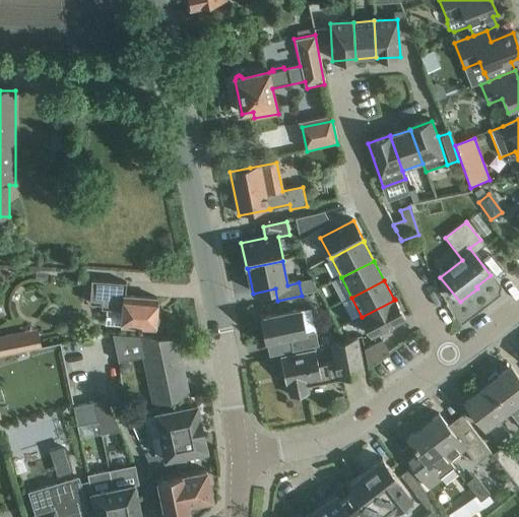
[(106,326),(155,329),(157,300),(126,297),(126,283),(91,281),(89,305),(102,306),(102,310),(108,310),(106,326)]
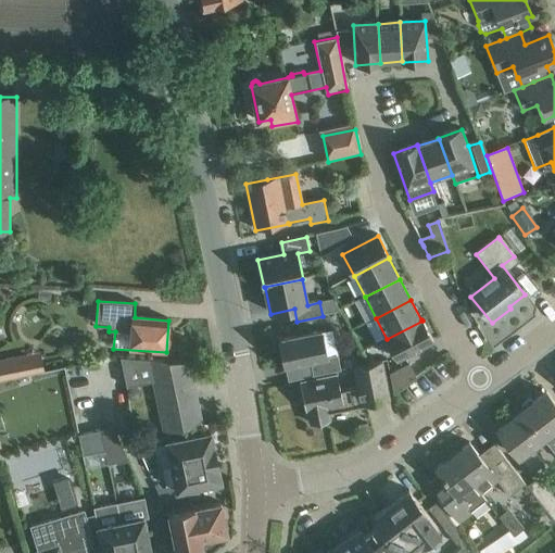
[(433,342),(423,321),(387,339),(399,361),(433,342)]
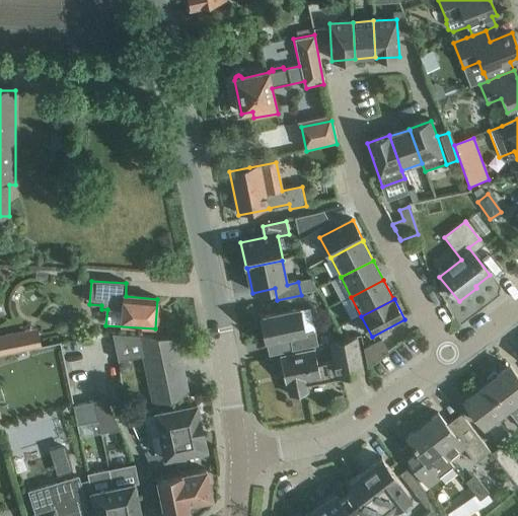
[(300,310),(262,318),(267,344),(268,344),(291,339),(293,351),(317,346),(315,333),(305,335),(300,310)]
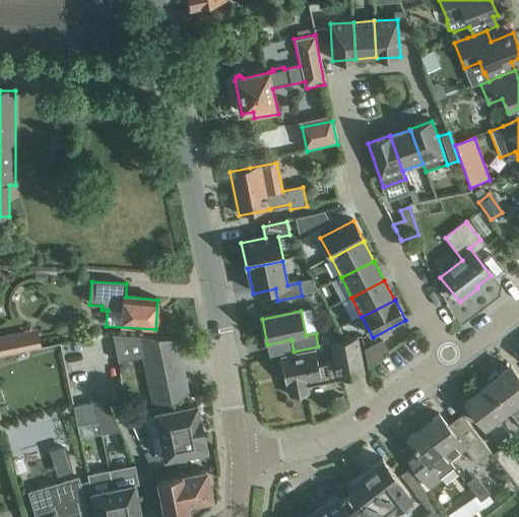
[(0,358),(27,351),(23,333),(0,338),(0,358)]
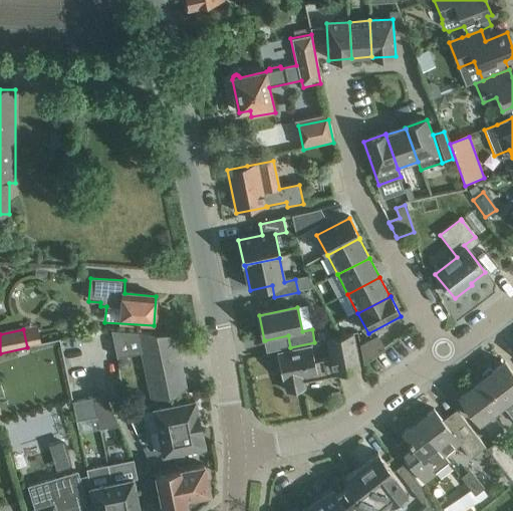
[(144,352),(154,401),(187,394),(178,354),(174,336),(111,331),(117,358),(144,352)]
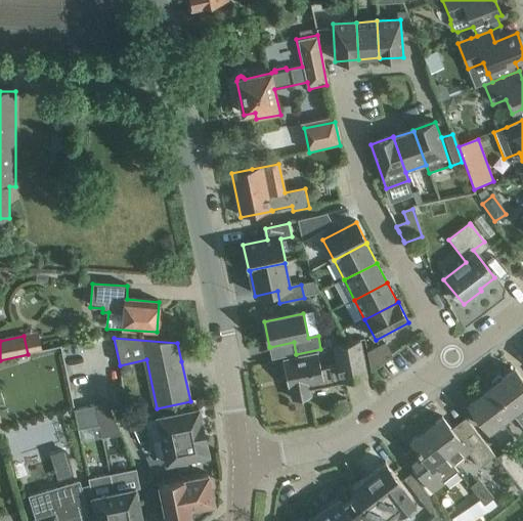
[(367,377),(360,342),(334,347),(338,365),(321,368),(318,354),(285,361),(290,388),(291,388),(293,400),(310,396),(309,390),(342,383),(367,377)]
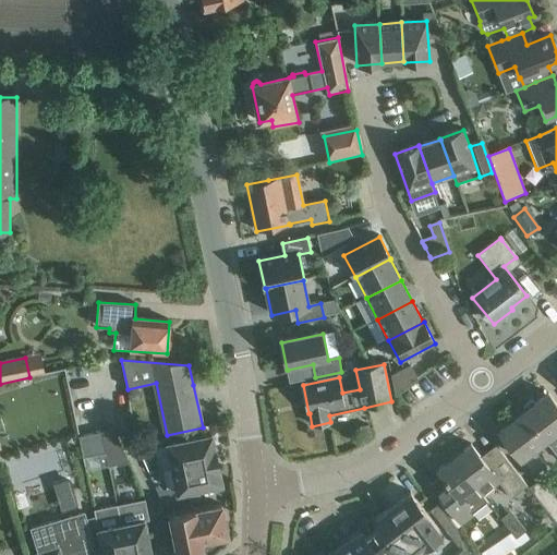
[(411,364),(391,375),(396,396),(418,378),(411,364)]
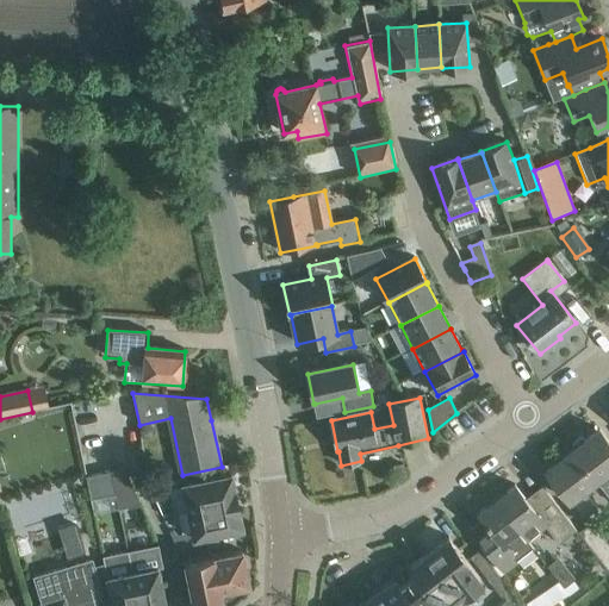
[(608,443),(600,431),(573,451),(596,481),(601,487),(608,481),(608,443)]
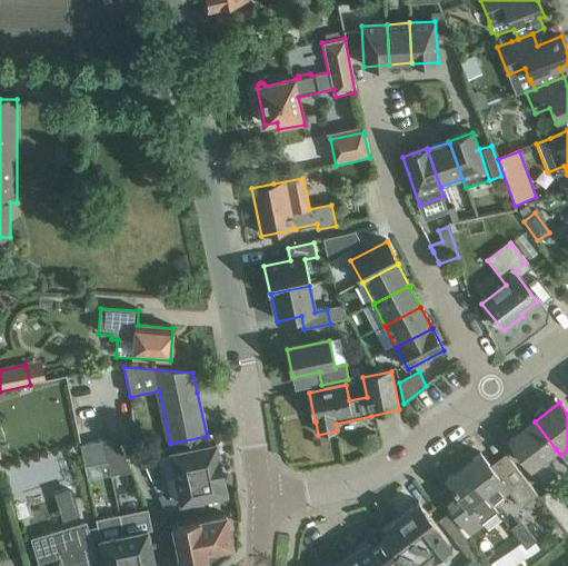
[(544,459),(556,449),(535,421),(509,440),(531,469),(531,468),(545,486),(557,477),(544,459)]
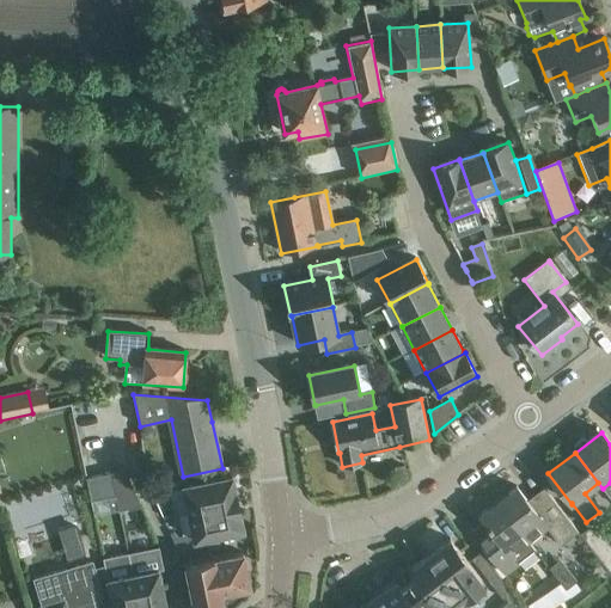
[(110,474),(116,497),(135,493),(126,471),(110,474)]
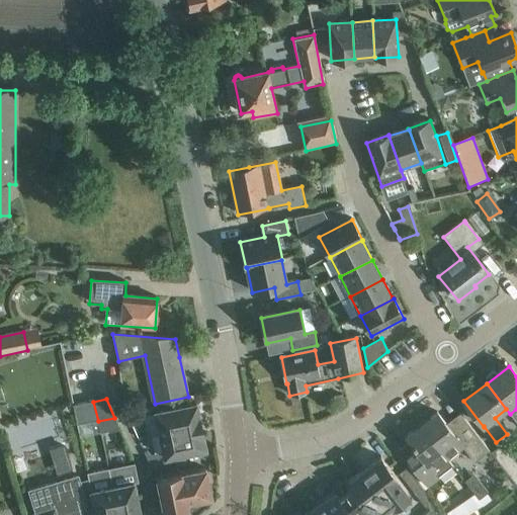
[(78,425),(98,421),(93,402),(74,406),(78,425)]
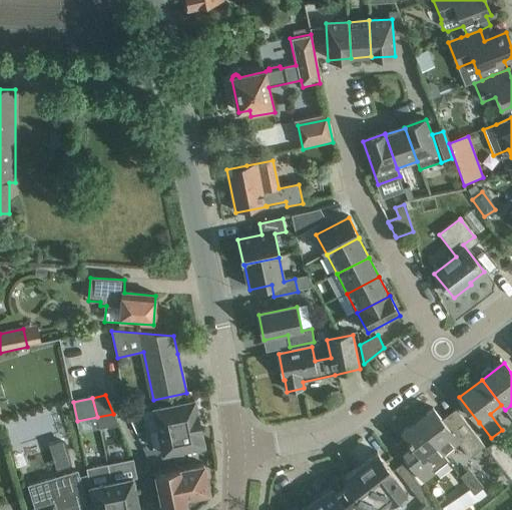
[(195,400),(153,408),(158,431),(199,422),(195,400)]
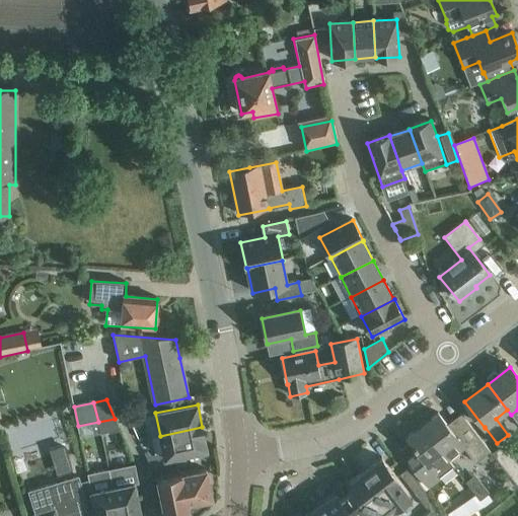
[(433,441),(447,460),(463,448),(475,463),(491,452),(461,415),(447,426),(439,414),(431,420),(426,413),(419,419),(435,439),(433,441)]
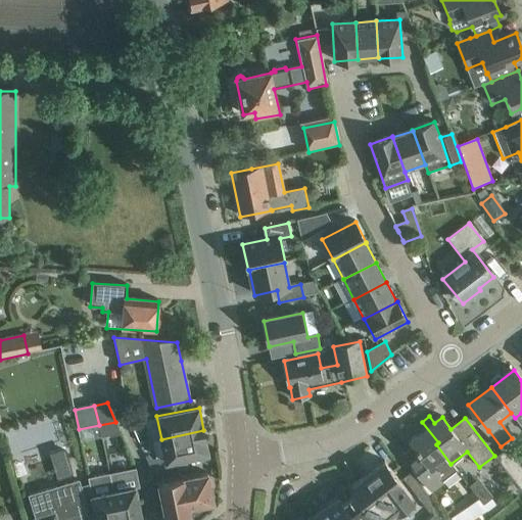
[(438,442),(422,422),(415,427),(420,434),(411,441),(415,446),(404,455),(431,490),(457,471),(451,464),(436,444),(438,442)]
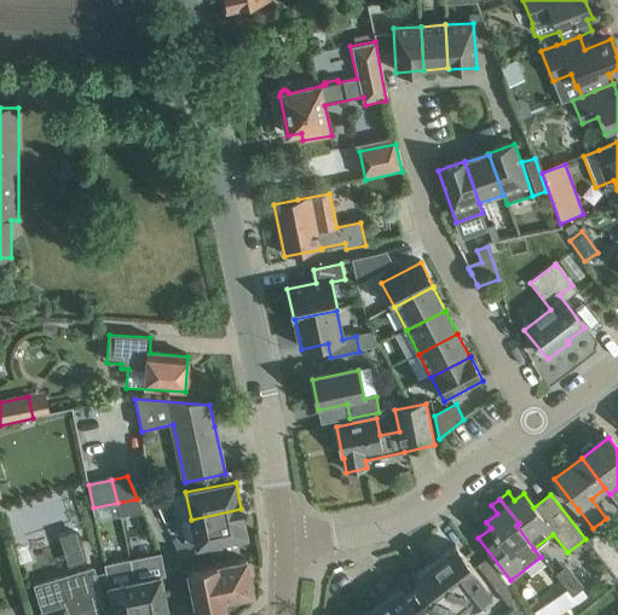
[(241,509),(191,520),(197,547),(208,545),(247,537),(241,509)]
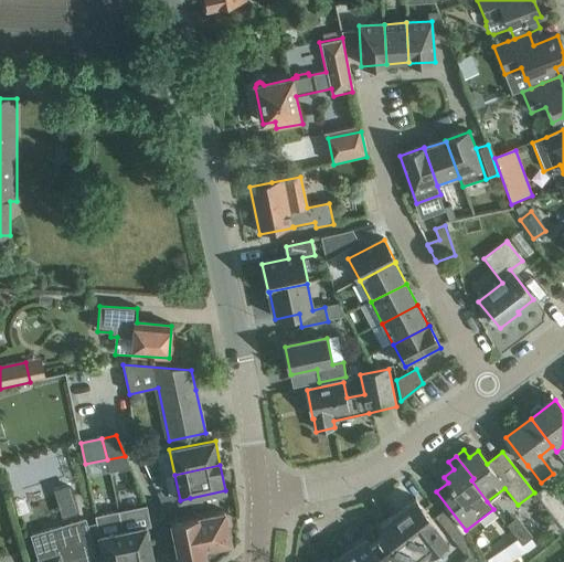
[(563,507),(547,486),(535,495),(563,531),(563,507)]
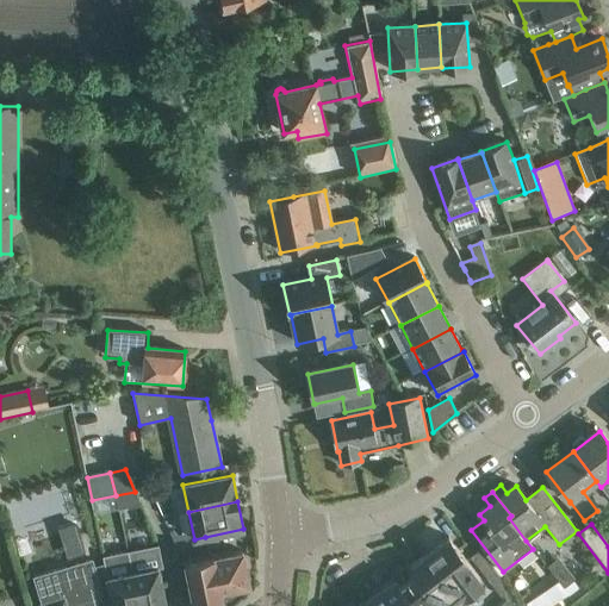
[(217,535),(205,537),(207,549),(219,545),(217,535)]
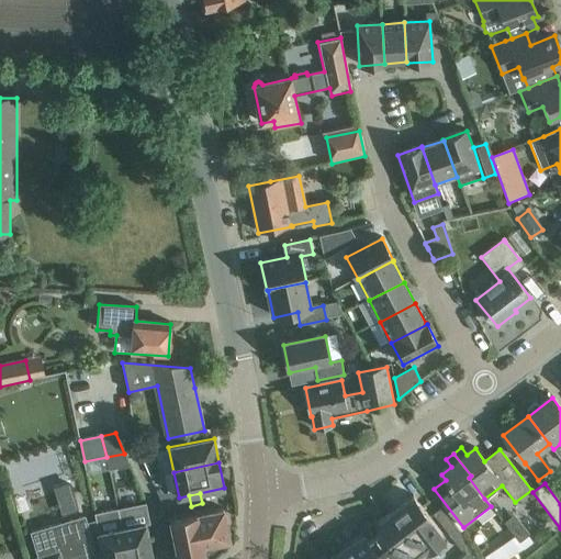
[(416,558),(445,537),(414,496),(378,525),(381,529),(369,540),(365,535),(333,558),(416,558)]
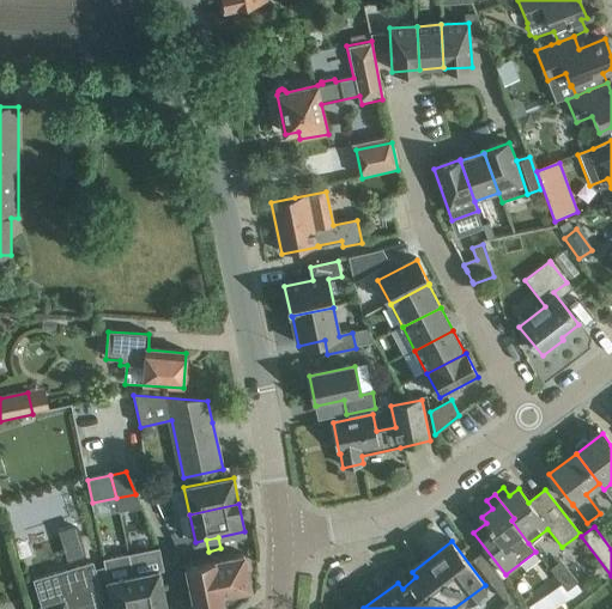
[(161,549),(129,555),(131,564),(139,608),(167,608),(159,573),(165,572),(161,549)]
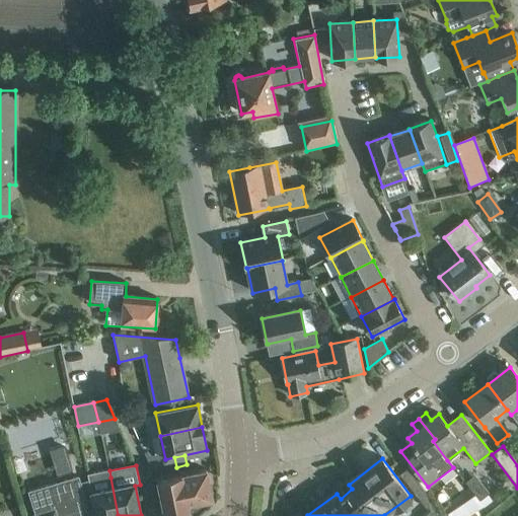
[(408,469),(400,475),(427,509),(428,508),(431,511),(426,515),(443,515),(408,469)]
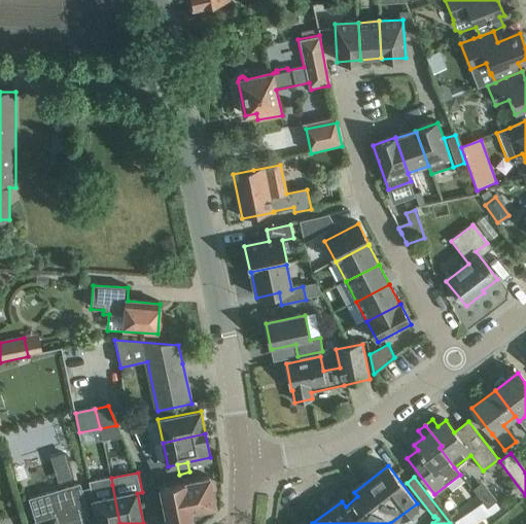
[(111,478),(90,483),(91,489),(93,500),(95,508),(98,523),(119,523),(115,496),(112,485),(111,478)]
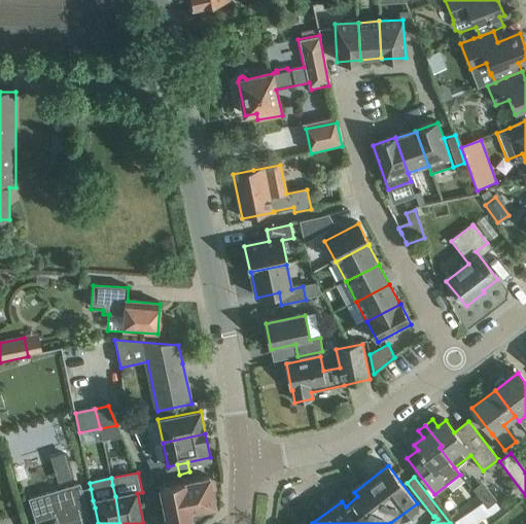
[(210,478),(185,483),(191,516),(207,513),(206,509),(216,507),(210,478)]
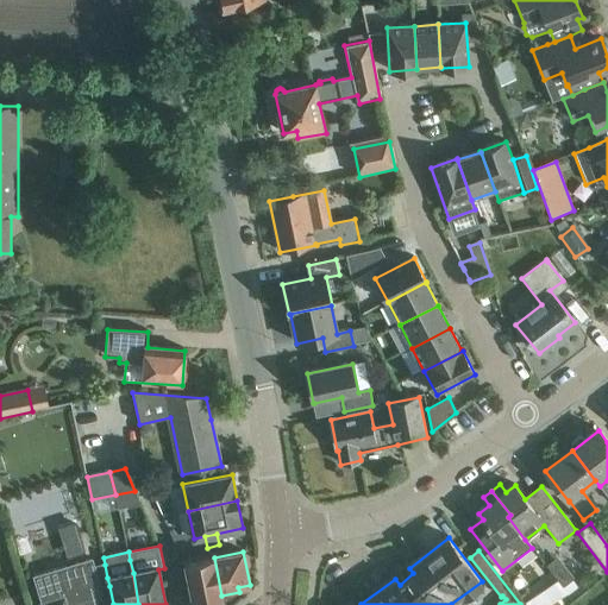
[(221,596),(214,558),(186,563),(194,604),(212,604),(223,602),(221,596)]
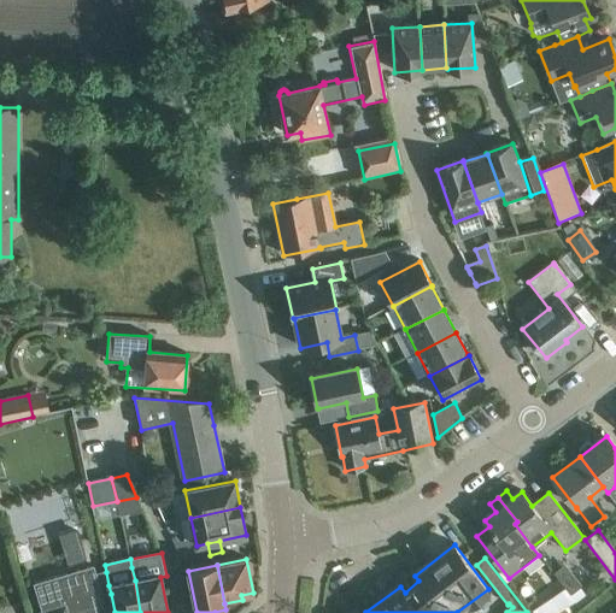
[(107,612),(93,569),(35,587),(42,612),(107,612)]
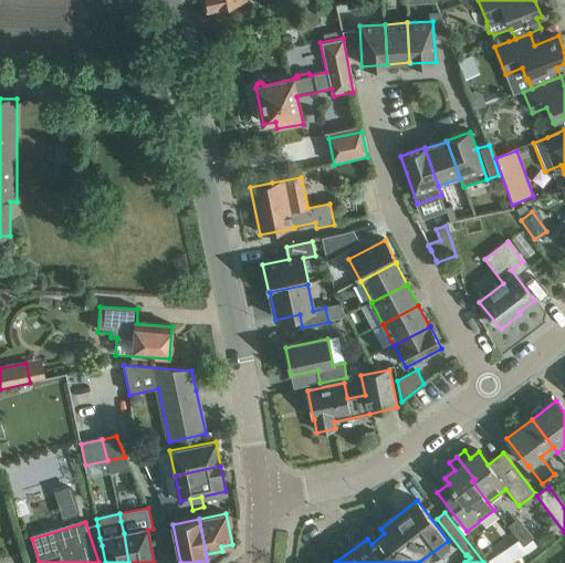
[(518,542),(488,558),(490,562),(509,562),(534,550),(520,522),(510,527),(518,542)]
